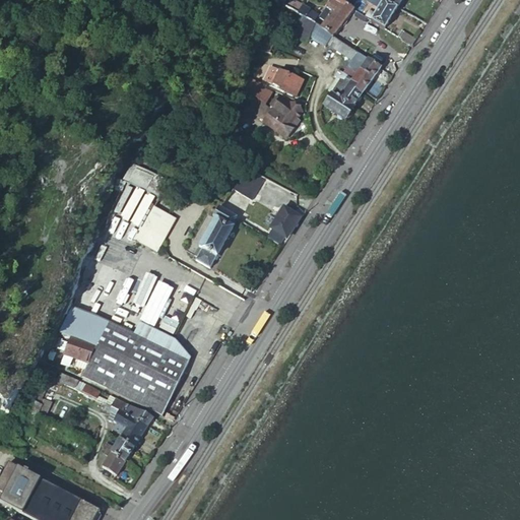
[(332,36),(352,8),(341,0),(327,0),(324,6),(331,11),(320,27),(332,36)]
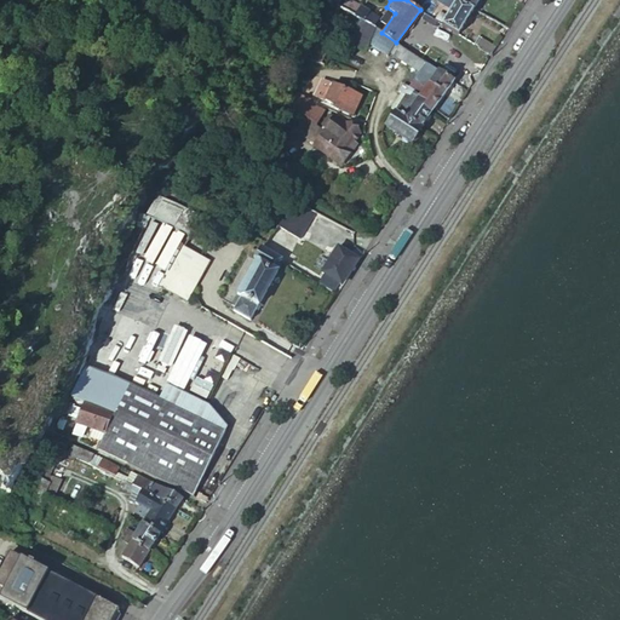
[(458,0),(438,0),(438,1),(452,9),(442,24),(458,35),(474,9),(458,0)]
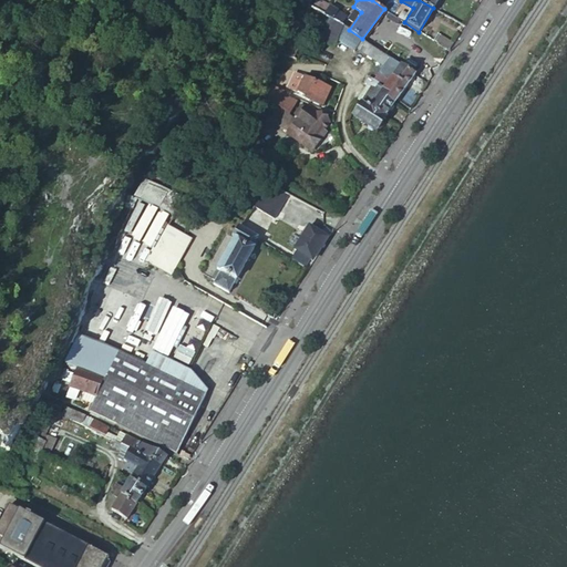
[(327,8),(322,16),(327,18),(340,26),(344,17),(327,8)]
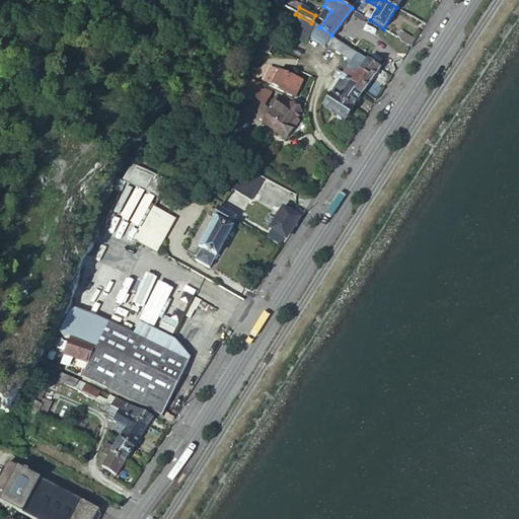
[(314,24),(311,23),(299,16),(298,19),(291,16),(286,26),(293,30),(291,34),(305,42),(309,35),(314,24)]
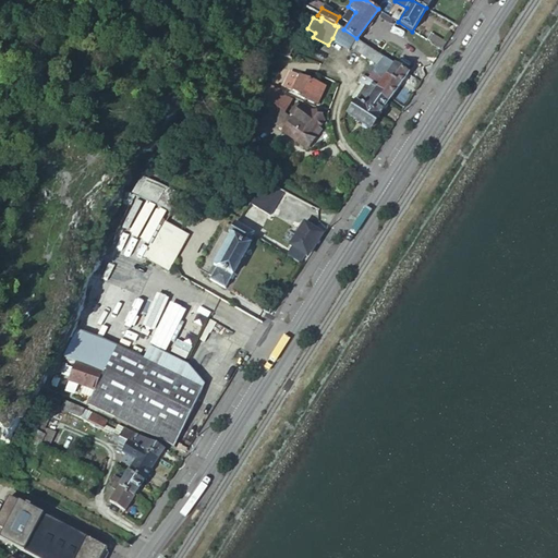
[(351,46),(356,38),(343,29),(338,26),(332,38),(349,49),(351,46)]
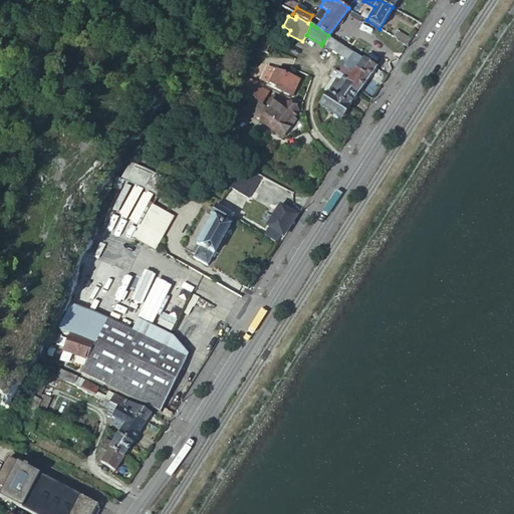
[(399,37),(409,44),(413,38),(403,31),(399,37)]
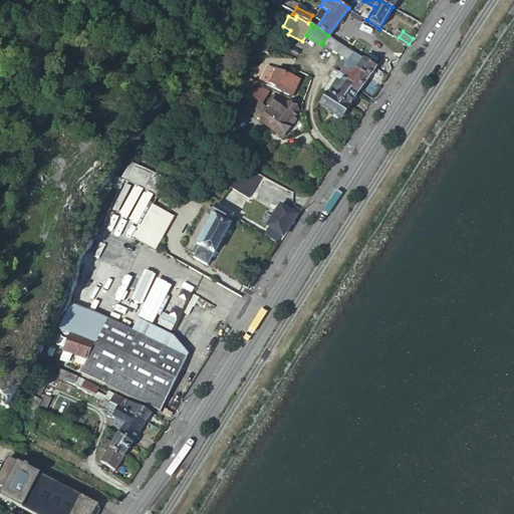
[(337,42),(328,35),(323,42),(332,48),(337,42)]
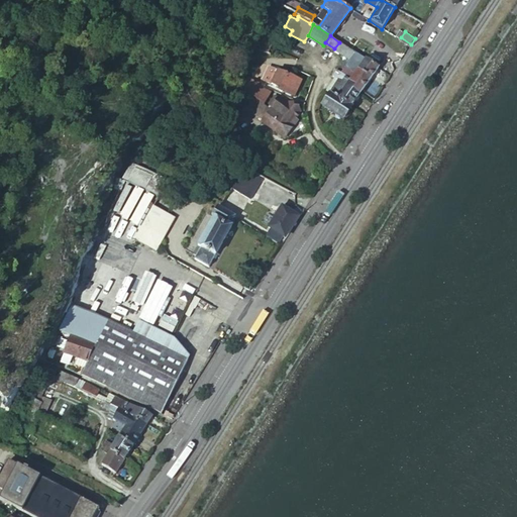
[(378,68),(339,42),(334,48),(358,65),(349,79),(346,84),(359,94),(378,68)]
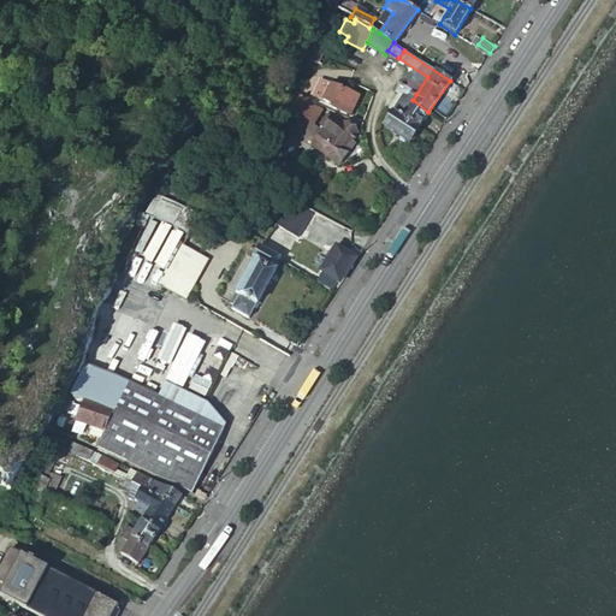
[(426,51),(421,58),(436,69),(440,61),(426,51)]
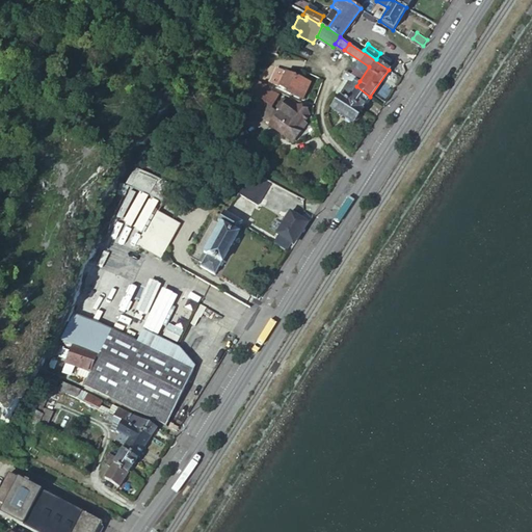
[(378,60),(389,68),(394,60),(383,53),(378,60)]
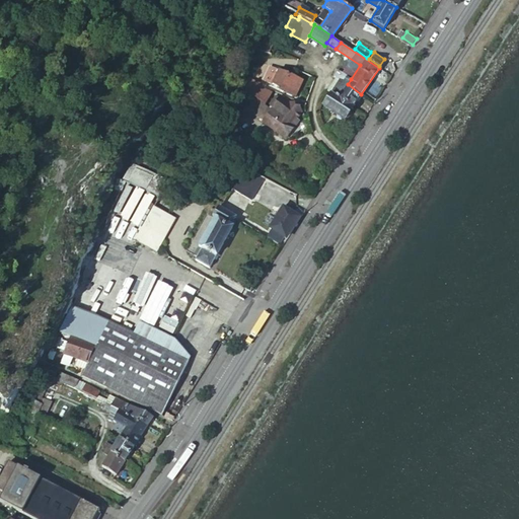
[(348,75),(339,69),(335,75),(340,79),(330,92),(352,106),(361,94),(348,84),(351,79),(347,77),(348,75)]
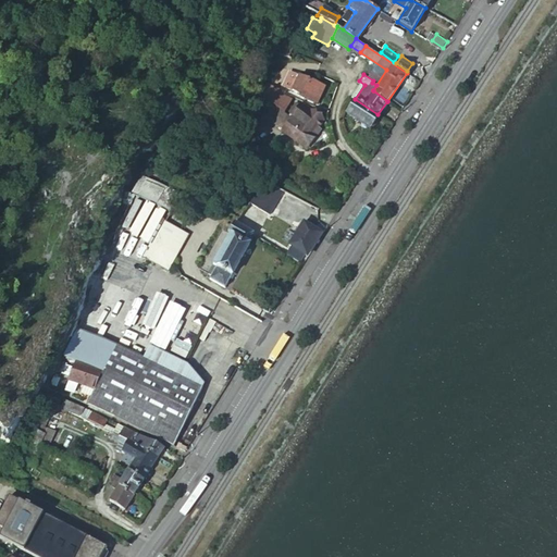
[(304,96),(316,103),(326,87),(313,79),(304,96)]
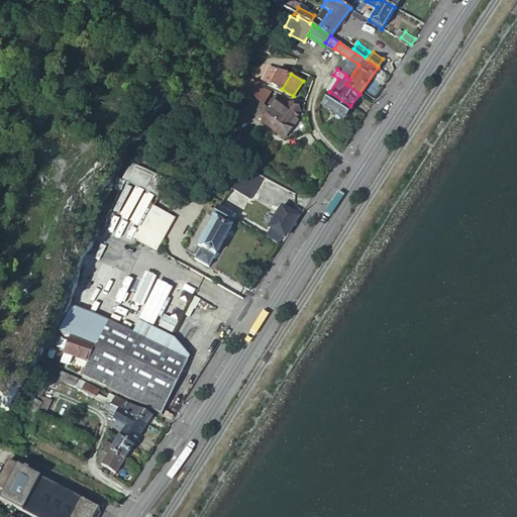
[(264,102),(272,92),(259,85),(261,82),(248,75),(242,85),(264,102)]
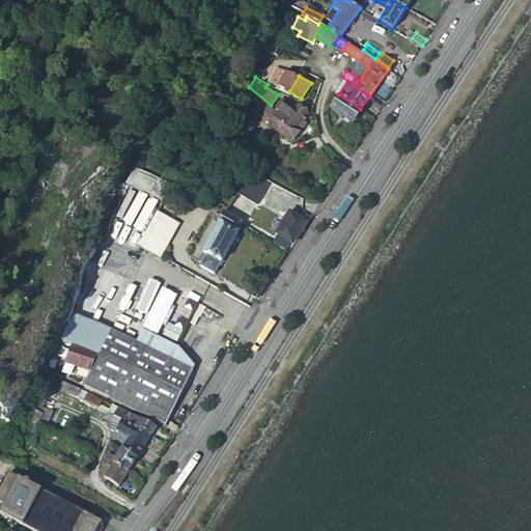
[(248,89),(259,98),(270,106),(271,105),(249,87),(248,89)]
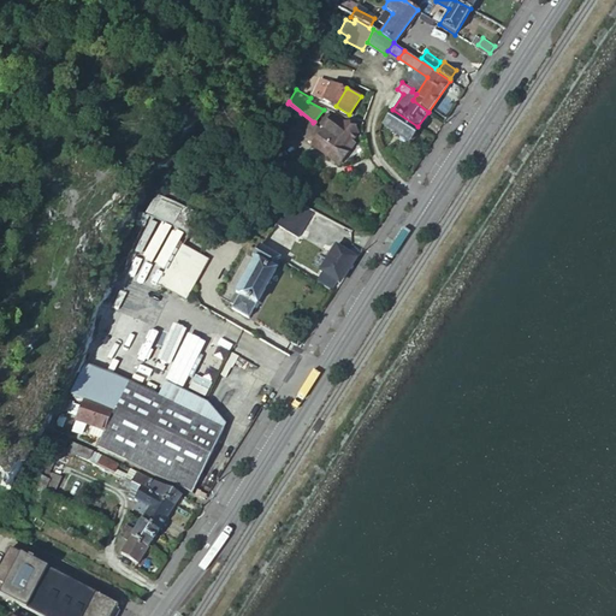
[(418,126),(392,110),(383,124),(408,142),(418,128),(418,126)]
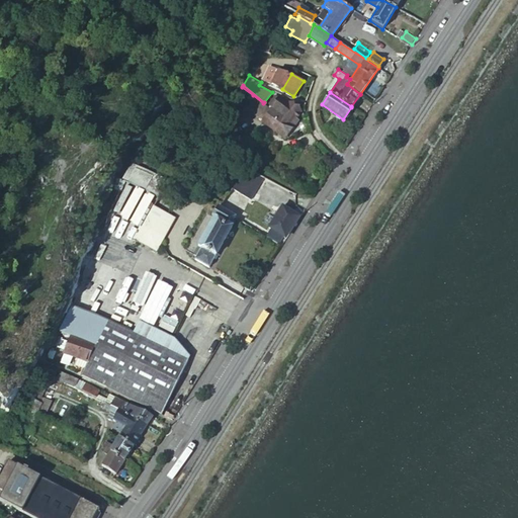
[(270,108),(261,120),(285,139),(293,126),(304,112),(288,101),(275,94),(267,106),(270,108)]
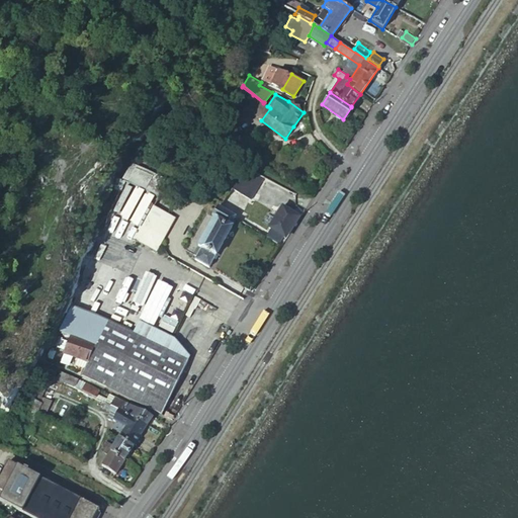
[(263,103),(253,95),(244,107),(261,120),(270,108),(267,106),(263,103)]
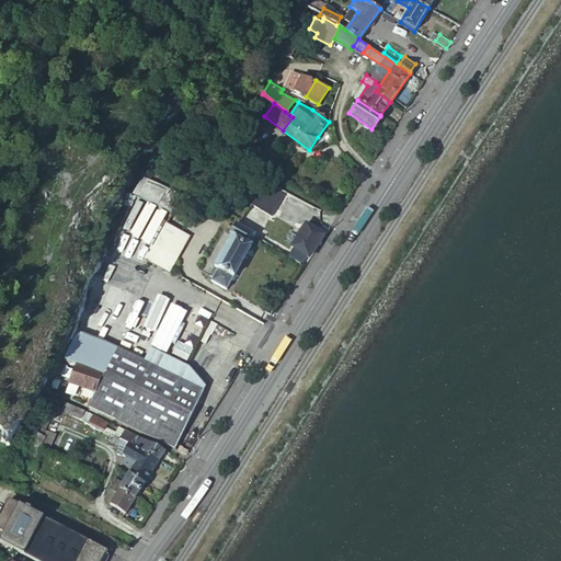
[(169,208),(176,192),(139,173),(130,190),(169,208)]
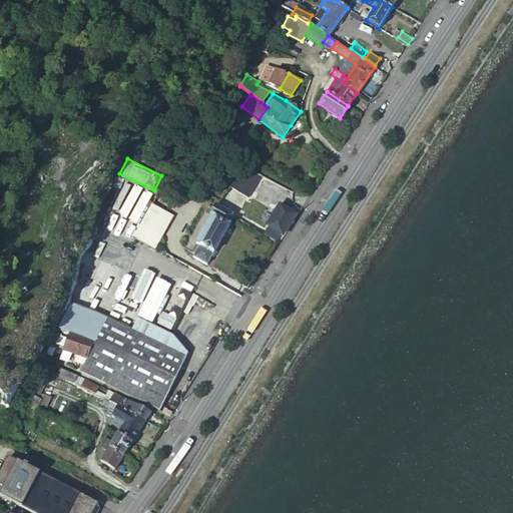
[(283,243),(297,212),(279,203),(264,234),(283,243)]
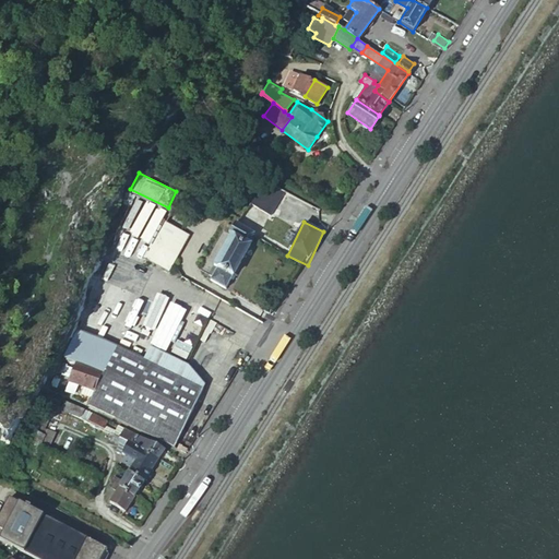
[(149,253),(145,259),(147,261),(150,259),(167,270),(170,264),(173,264),(189,237),(167,224),(153,246),(151,245),(146,251),(149,253)]
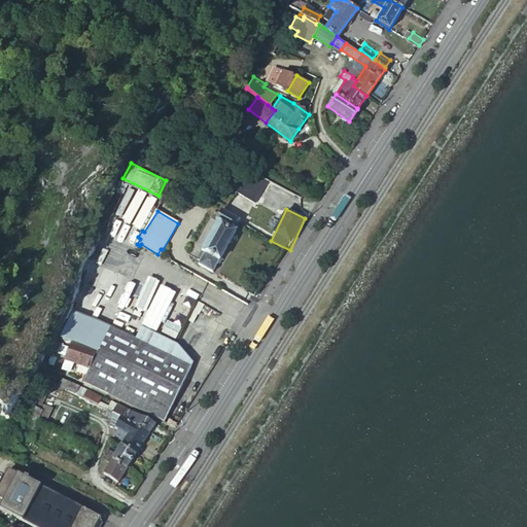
[(242,223),(220,211),(215,219),(218,221),(196,259),(199,261),(198,264),(213,273),(242,223)]
